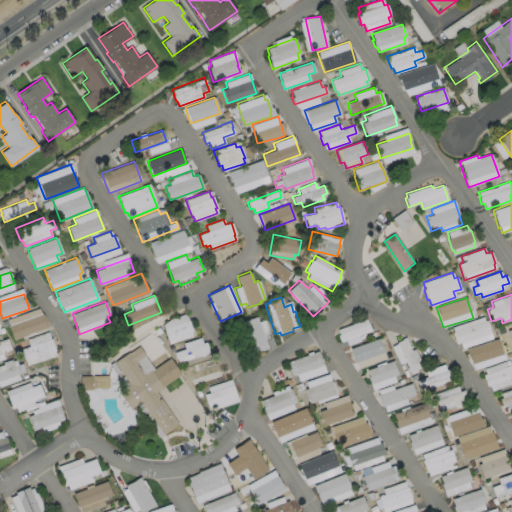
[(46,327),(13,339),(7,325),(41,313),(46,327)]
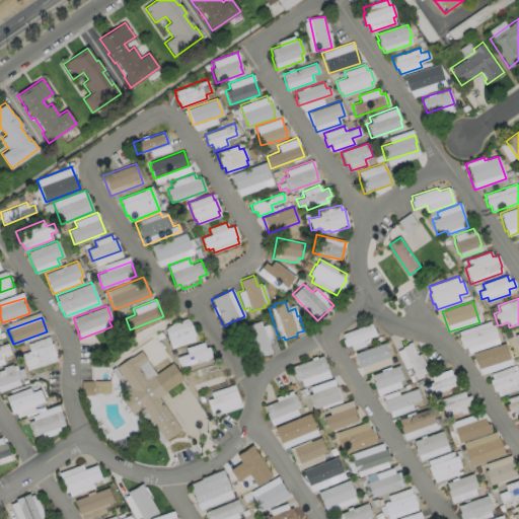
[(499,342),(467,353),(465,347),(462,348),(458,337),(459,336),(458,331),(490,320),(491,325),(493,324),(499,342)]
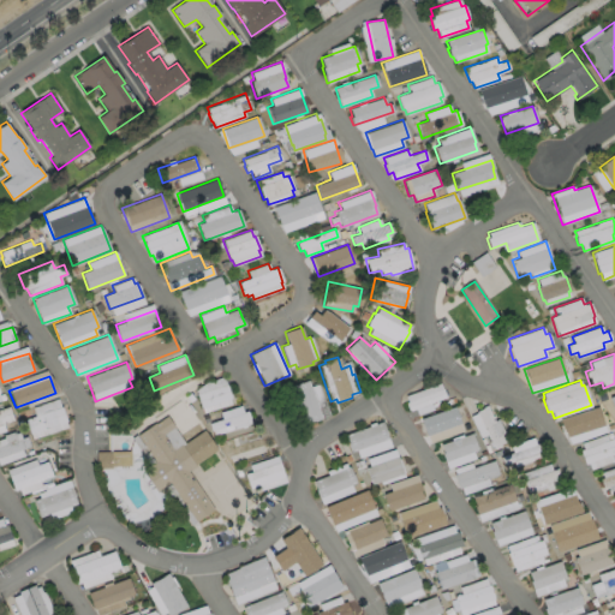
[(322,418),(306,424),(293,386),(308,381),(309,387),(317,384),(328,415),(321,417),(322,418)]
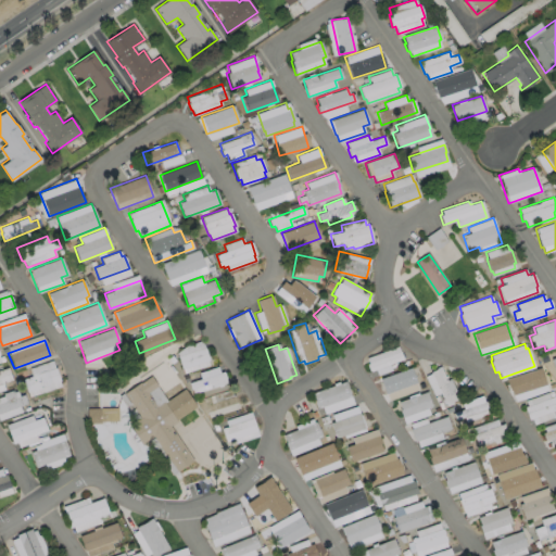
[(403,358),(389,364),(391,370),(377,376),(375,369),(370,371),(367,364),(368,363),(366,357),(397,345),(403,358)]
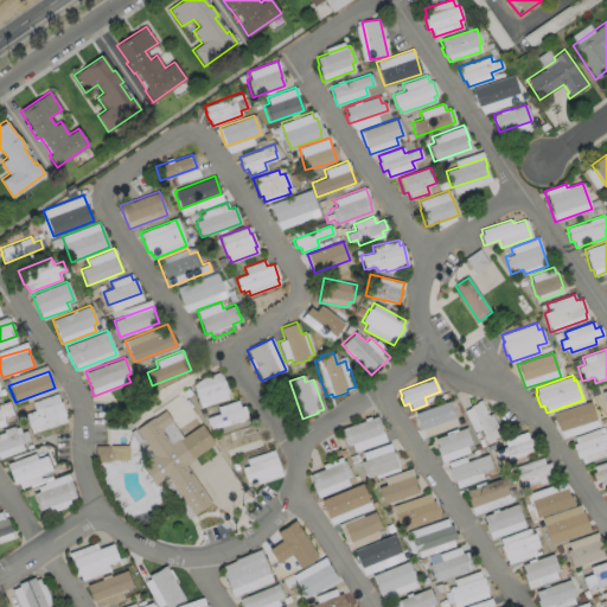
[(228,393),(198,402),(193,388),(223,378),(228,393)]
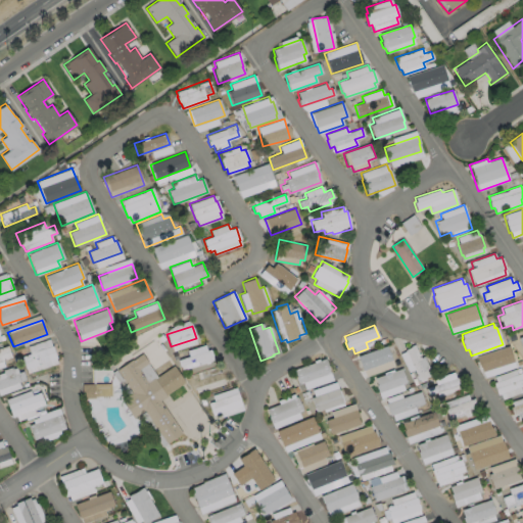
[(57,363),(28,373),(21,357),(30,353),(28,346),(49,338),(51,345),(52,345),(56,358),(55,358),(57,363)]
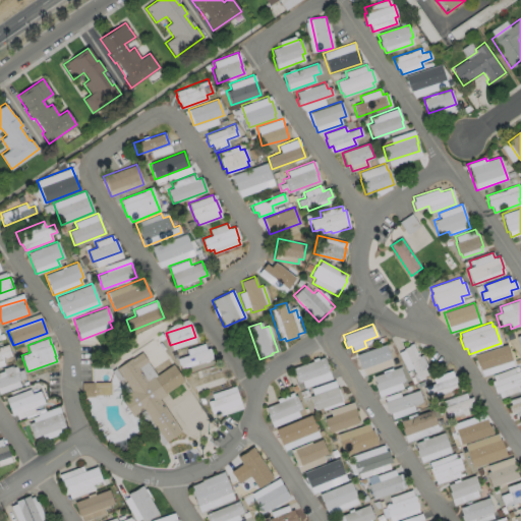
[(11,355),(0,358),(0,345),(7,343),(11,355)]
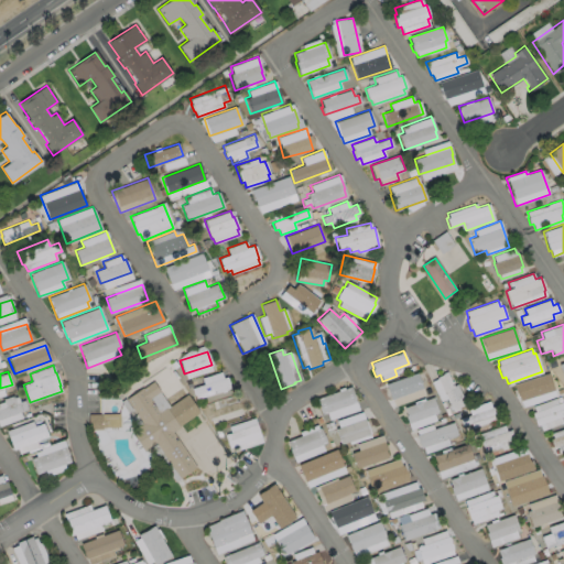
[(230,388),(196,399),(195,394),(193,394),(191,388),(203,383),(202,378),(220,371),(223,378),(227,376),(230,388)]
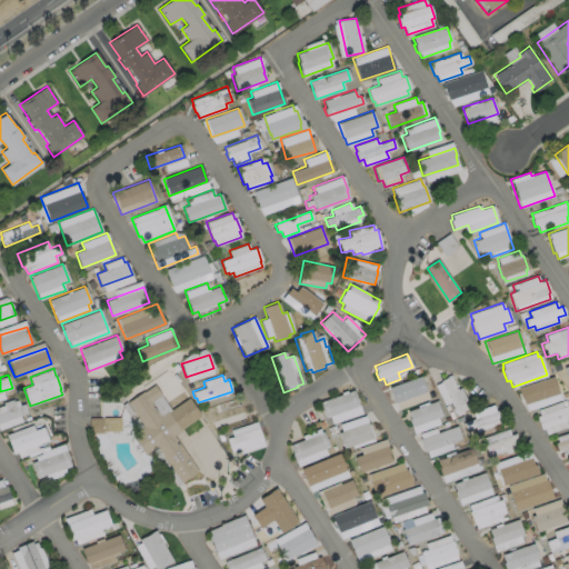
[(463,412),(457,416),(450,402),(443,405),(435,385),(440,381),(440,380),(446,377),(450,375),(457,389),(460,388),(469,408),(462,411),(463,412)]
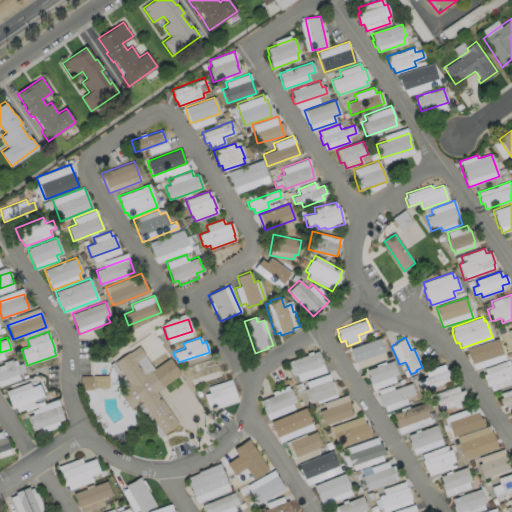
[(385,352),(352,364),(348,352),(381,340),(385,352)]
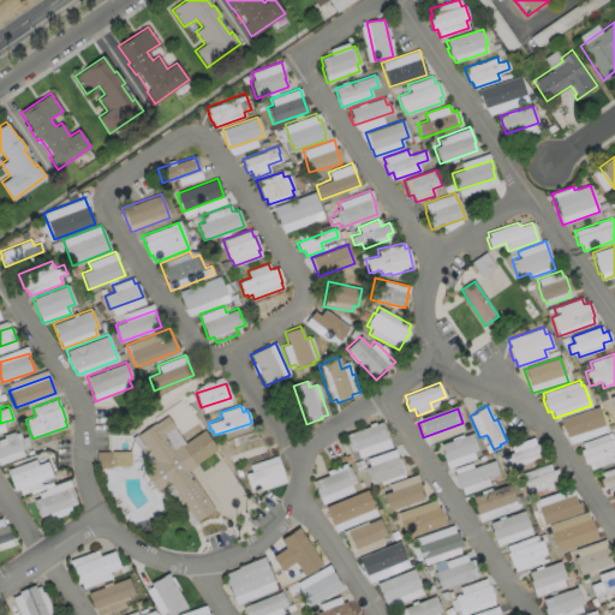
[(167,416),(185,442),(204,429),(219,449),(196,464),(197,465),(189,471),(215,509),(197,521),(171,483),(157,491),(143,470),(156,461),(137,435),(155,422),(156,423),(167,416)]
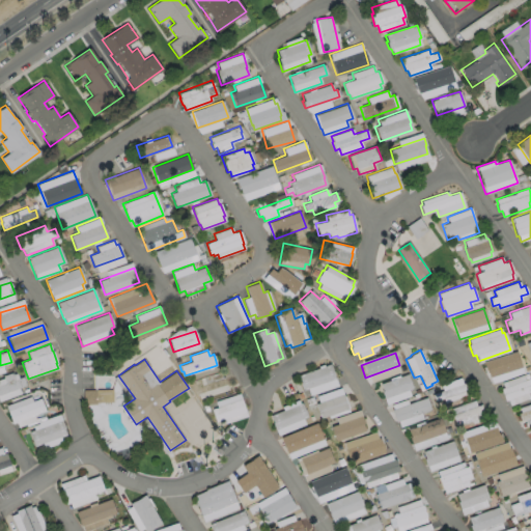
[(337,386),(309,395),(307,388),(302,390),(297,374),(330,363),(337,386)]
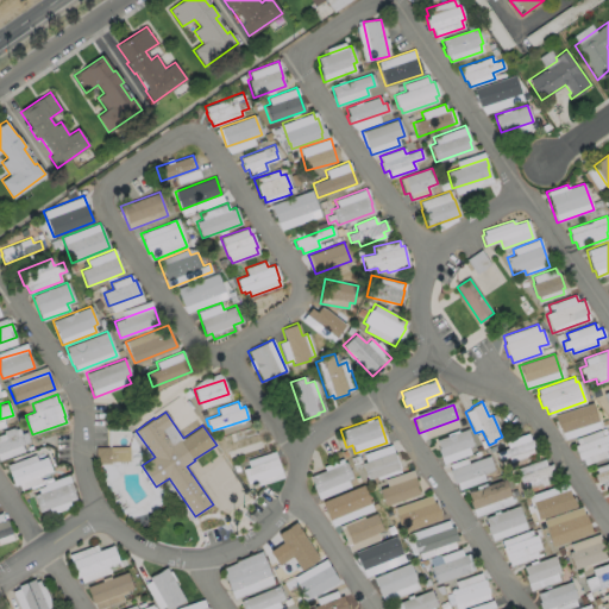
[(472,445),(468,447),(470,453),(443,464),(433,439),(457,429),(458,432),(466,428),(472,445)]
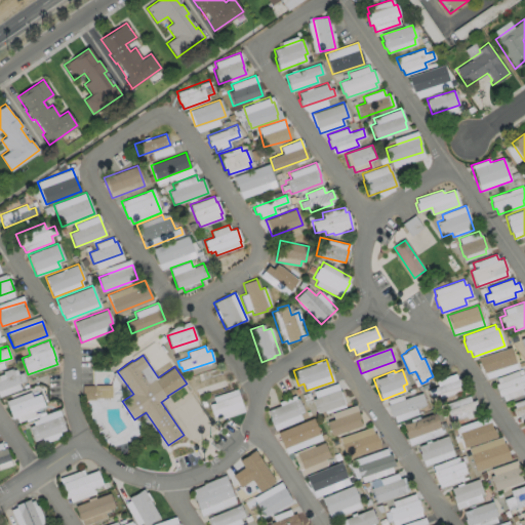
[(524,386),(521,388),(523,394),(503,401),(501,395),(499,396),(494,384),(497,382),(495,378),(521,369),(523,373),(524,372),(524,386)]
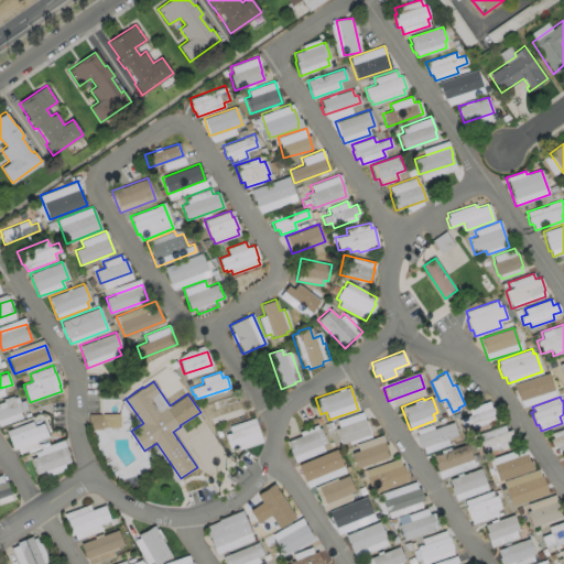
[(30,405),(0,416),(0,408),(26,398),(30,405)]
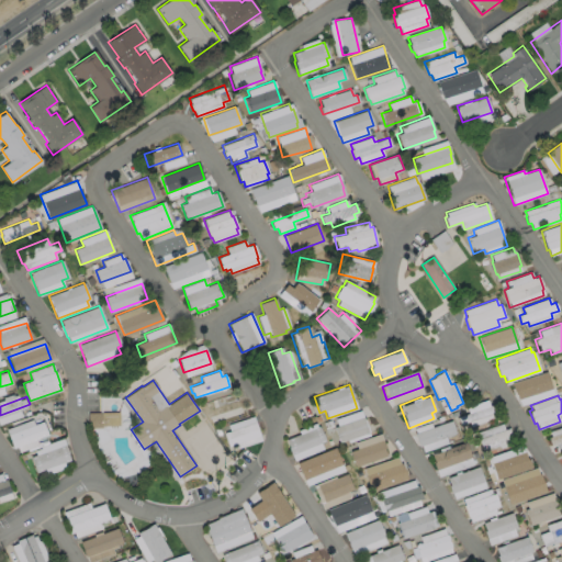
[(495,413),(491,415),(492,419),(471,427),(469,420),(459,425),(457,418),(469,414),(467,407),(486,400),(489,406),(492,405),(495,413)]
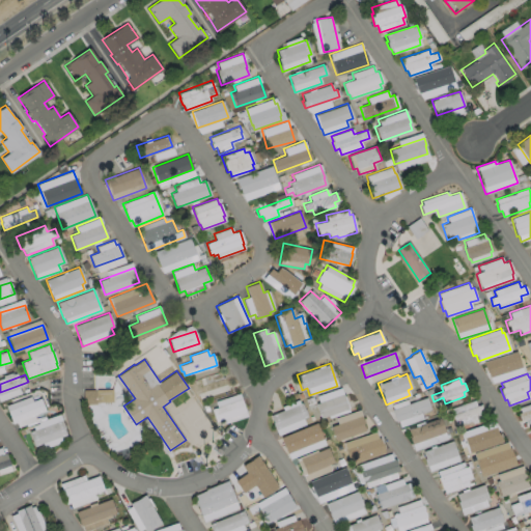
[(348,411),(329,418),(328,415),(319,418),(314,403),(318,402),(316,396),(340,388),(348,411)]
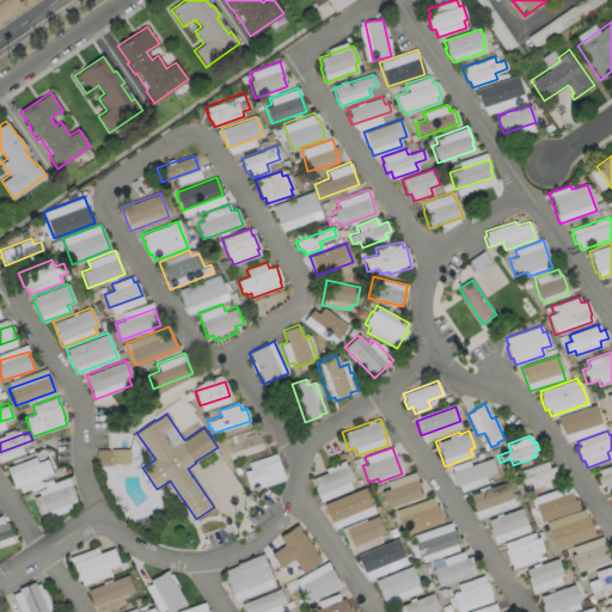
[(129,464),(129,448),(97,450),(97,465),(129,464)]
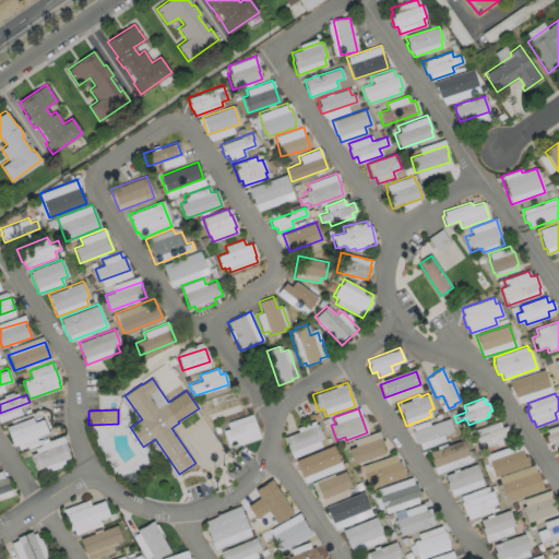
[(260,438),(237,445),(235,440),(226,443),(222,430),(228,428),(226,423),(251,414),(260,438)]
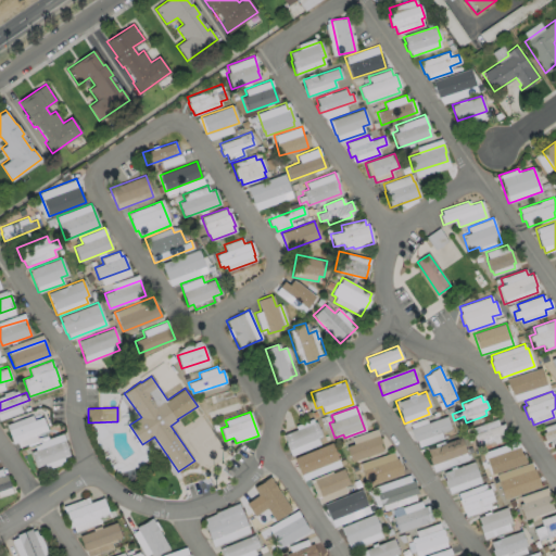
[(47,430),(36,434),(38,440),(19,447),(16,441),(12,443),(8,430),(9,429),(7,425),(32,415),(34,419),(42,416),(47,430)]
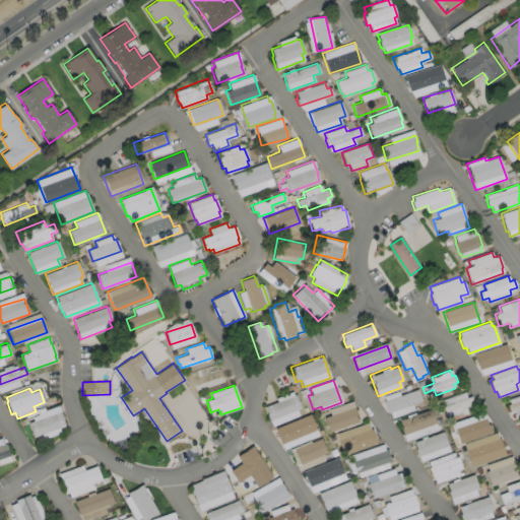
[(421,400),(411,404),(414,410),(391,418),(389,412),(387,413),(383,401),(384,400),(383,396),(398,391),(399,395),(417,388),(421,400)]
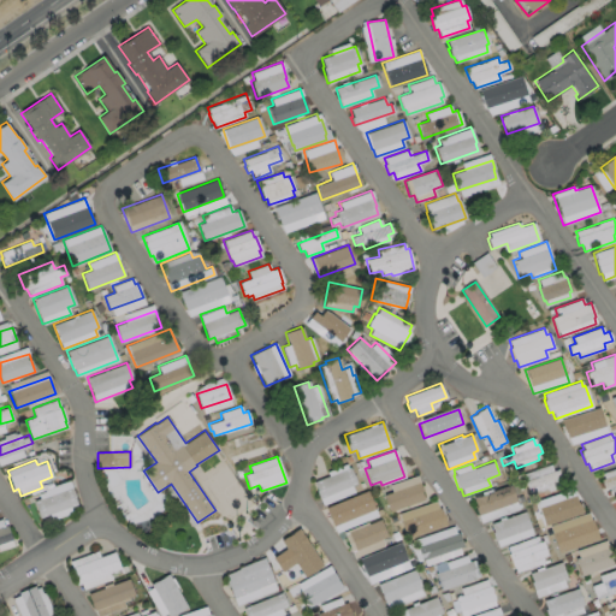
[(563,485),(549,491),(548,487),(528,493),(521,473),(550,463),(552,471),(557,468),(563,485)]
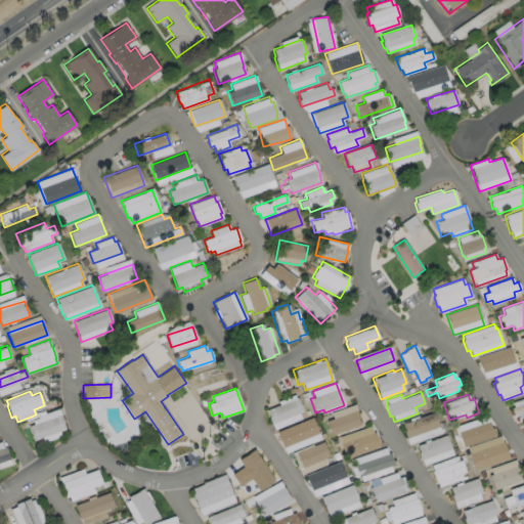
[(303,411),(299,412),(301,419),(274,429),(266,409),(297,397),(303,411)]
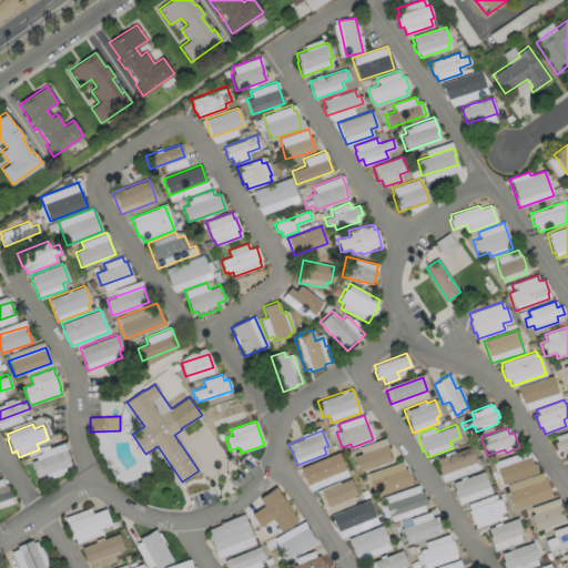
[(567,453),(563,455),(560,448),(556,450),(554,442),(557,440),(555,436),(567,430),(567,453)]
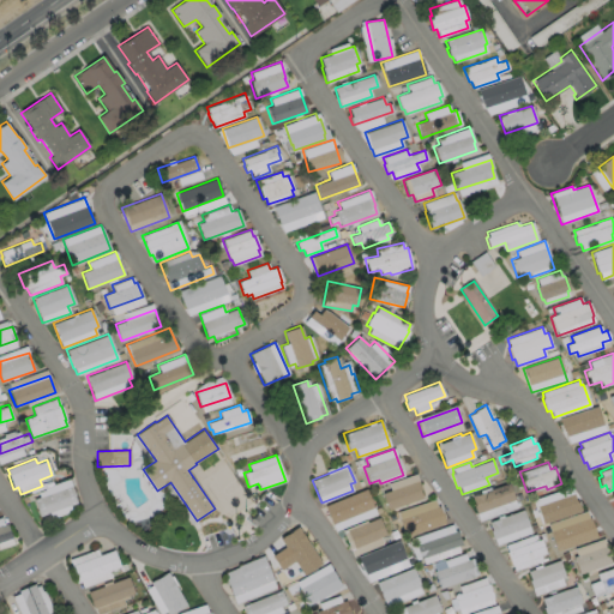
[(413,500),(414,503),(407,506),(405,503),(387,510),(381,492),(389,491),(386,483),(415,474),(421,488),(419,489),(422,498),(413,500)]
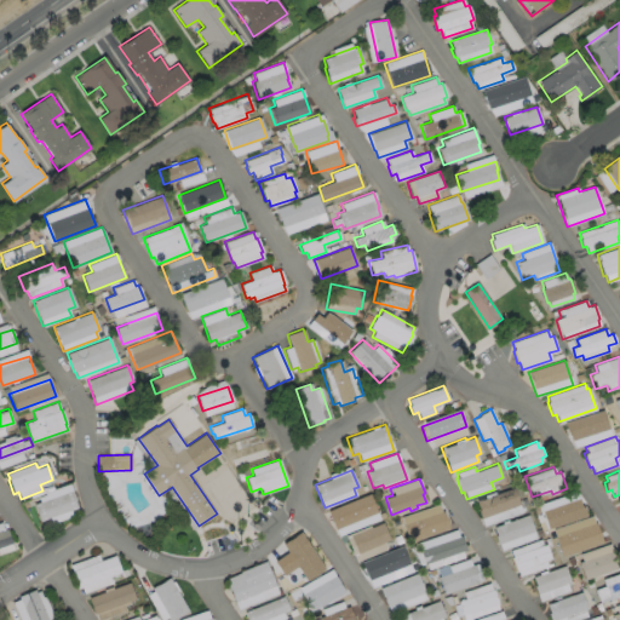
[(78,507),(39,521),(33,504),(40,501),(38,497),(45,494),(45,492),(69,483),(75,498),(74,499),(78,507)]
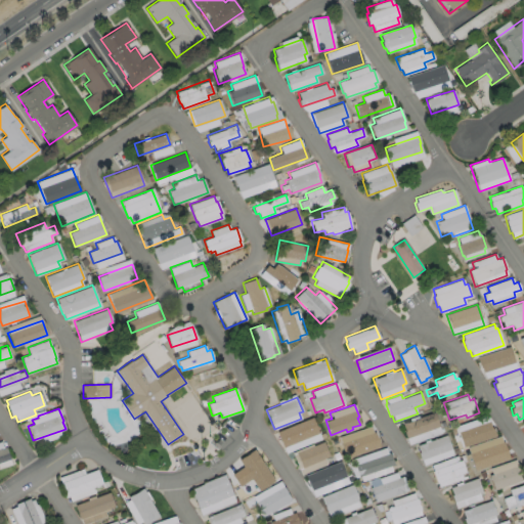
[(441,433),(408,444),(401,424),(433,411),(441,433)]
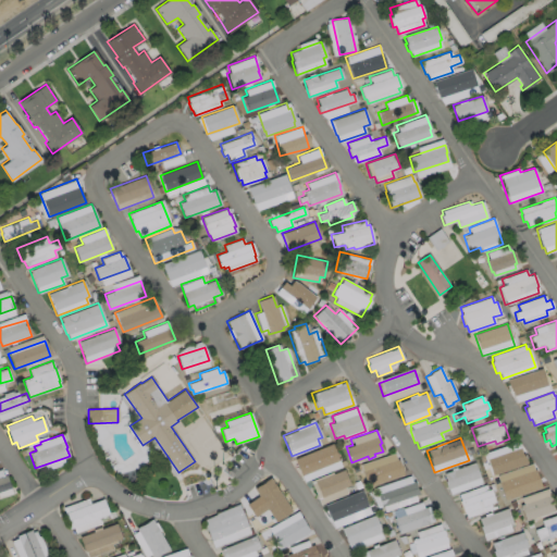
[(341,466),(304,482),(294,459),(332,444),(341,466)]
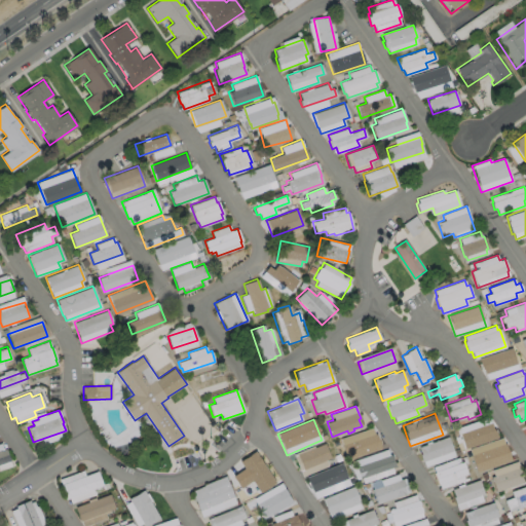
[(380,448),(346,459),(339,439),(372,427),(374,434),(376,434),(380,448)]
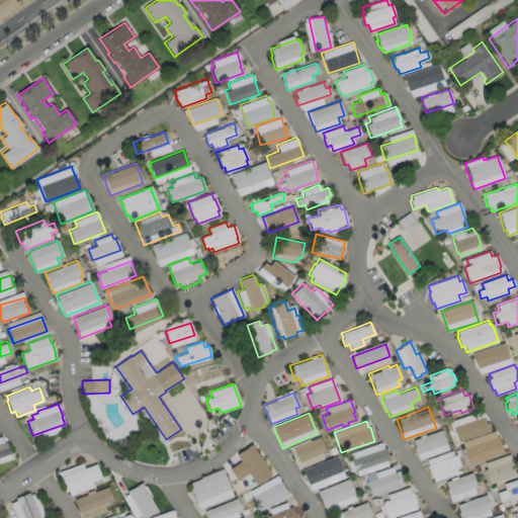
[(448,449),(419,460),(411,440),(441,429),(448,449)]
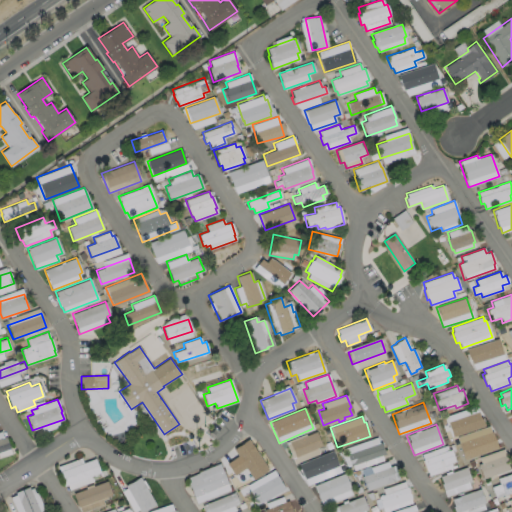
[(319,453),(293,464),(284,442),(304,434),(305,435),(315,431),(321,446),(317,448),(319,453)]
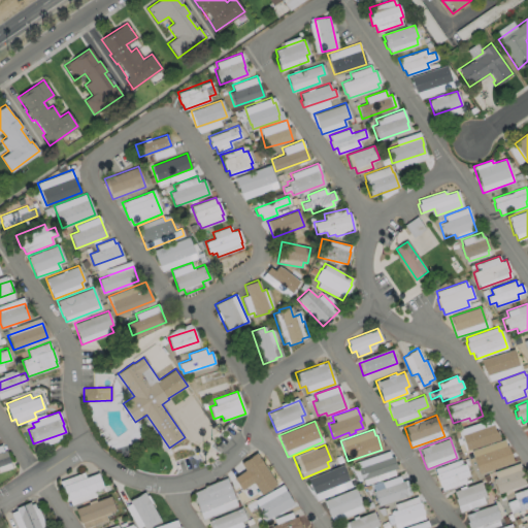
[(470,455),(474,473),(513,464),(507,446),(470,455)]
